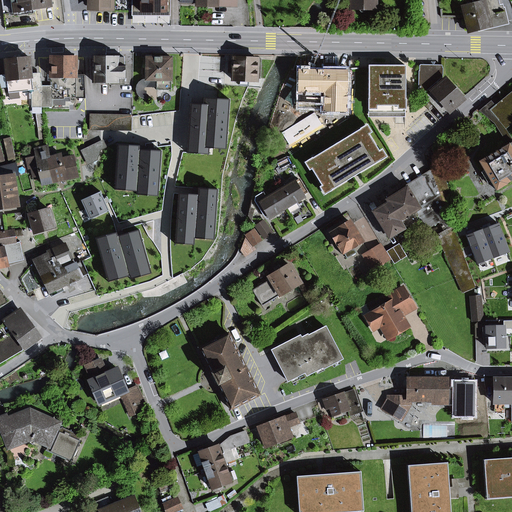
[(1,0),(4,14),(13,12),(33,10),(53,7),(51,0),(1,0)]
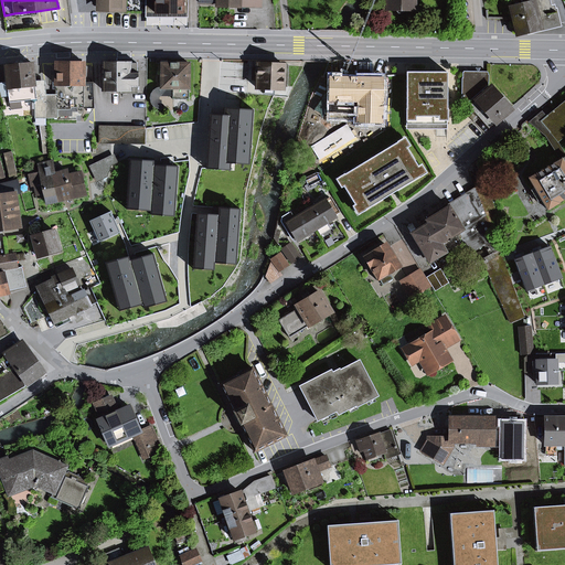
[(99,0),(99,9),(124,9),(123,0),(99,0)]
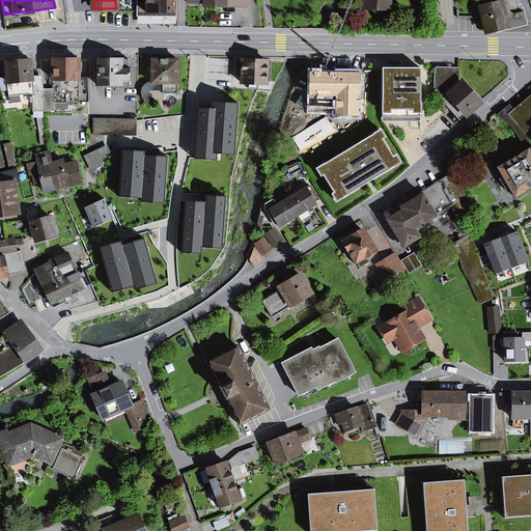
[(137,0),(137,17),(176,17),(176,0),(137,0)]
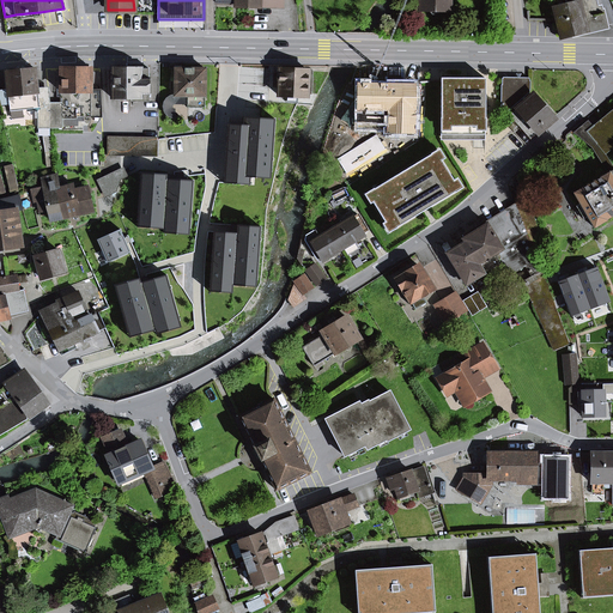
[(439,12),(439,8),(448,8),(447,0),(420,0),(420,8),(429,8),(429,12),(432,16),(436,16),(439,12)]
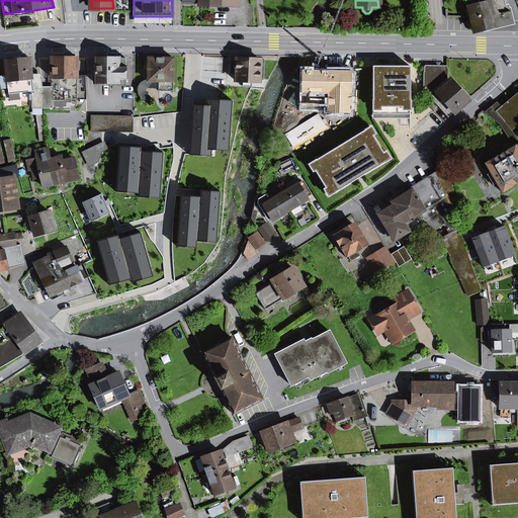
[(371,10),(380,10),(380,0),(377,0),(378,7),(371,7),(371,10)]
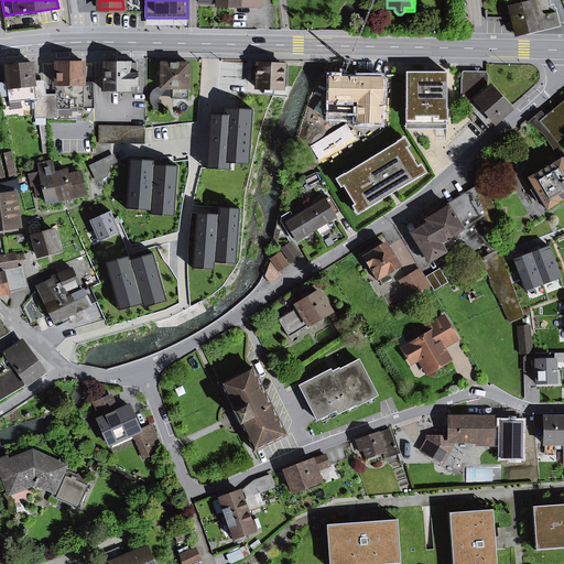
[(520,0),(521,3),(509,7),(516,35),(560,24),(555,9),(551,9),(549,0),(520,0)]
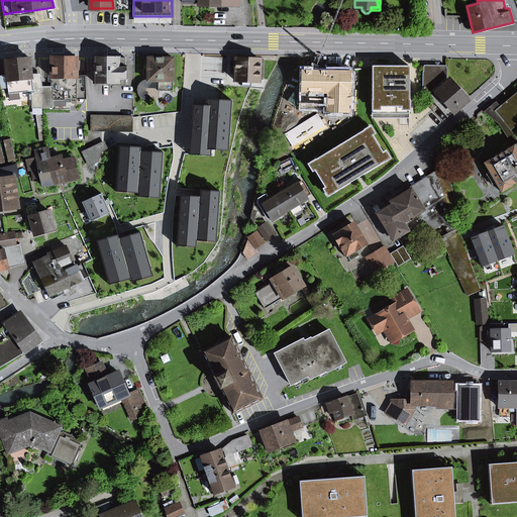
[(32,108),(42,108),(42,91),(41,78),(32,79),(30,59),(21,60),(21,57),(19,56),(15,57),(14,58),(14,60),(6,61),(9,94),(32,91),(32,108)]
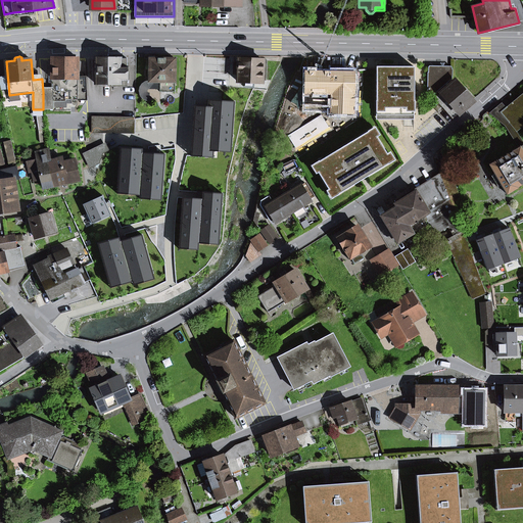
[(96,84),(127,84),(128,58),(110,58),(110,57),(106,57),(106,58),(96,58),(96,84)]
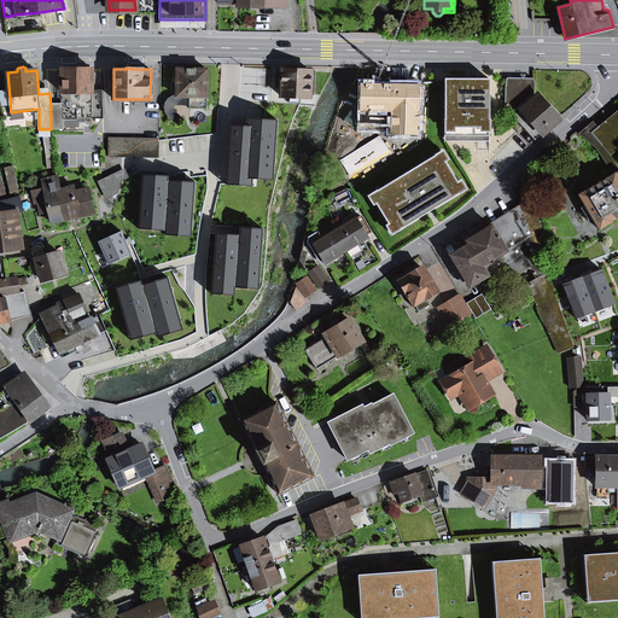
[(63,129),(63,117),(103,117),(103,93),(92,93),(92,69),(62,69),(62,104),(68,104),(68,109),(62,109),(51,109),(51,129),(63,129)]
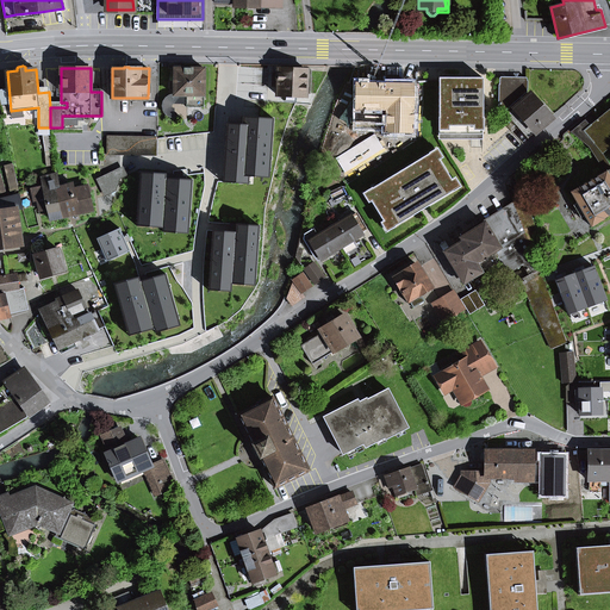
[(187,104),(187,107),(204,107),(205,69),(174,68),(174,81),(170,81),(170,89),(174,89),(174,95),(187,95),(187,104)]
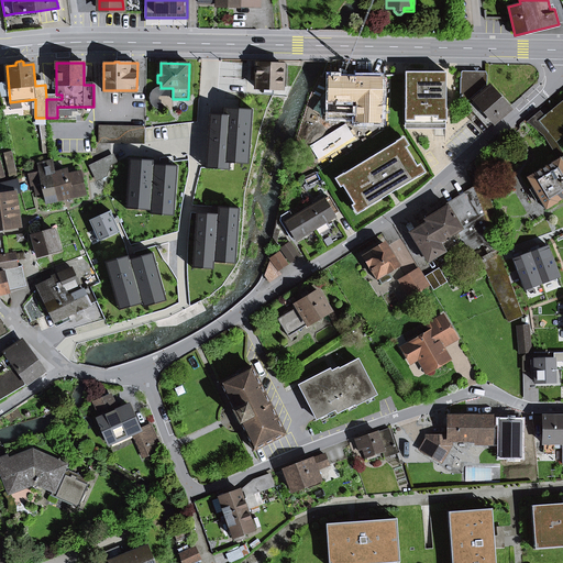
[(256,88),(283,89),(283,87),(284,65),(257,64),(256,68),(256,79),(256,88)]
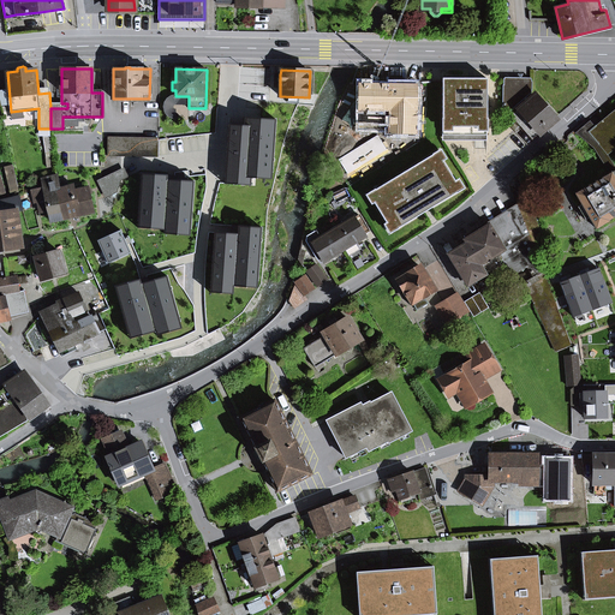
[(487,78),(442,78),(442,135),(476,135),(476,127),(477,127),(477,119),(487,119),(487,78)]
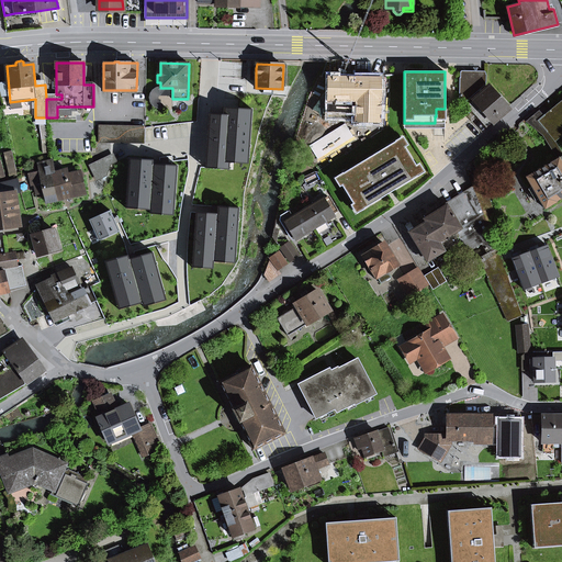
[(460,71),(460,103),(464,103),(485,85),(485,72),(460,71)]
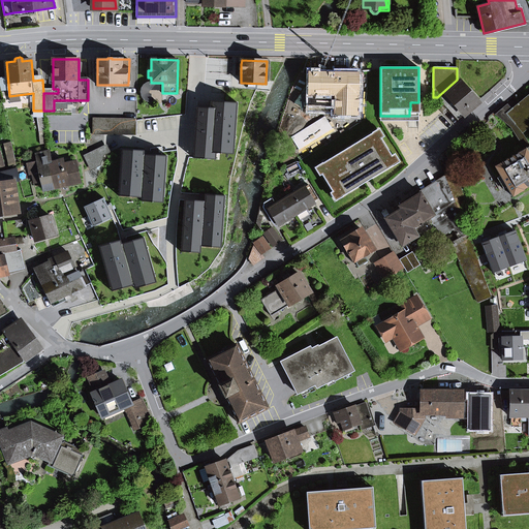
[(335,127),(360,110),(358,73),(348,73),(348,75),(337,74),(337,73),(310,73),(309,89),(305,89),(294,104),(302,109),(310,96),(310,94),(318,94),(317,105),(335,106),(335,127)]
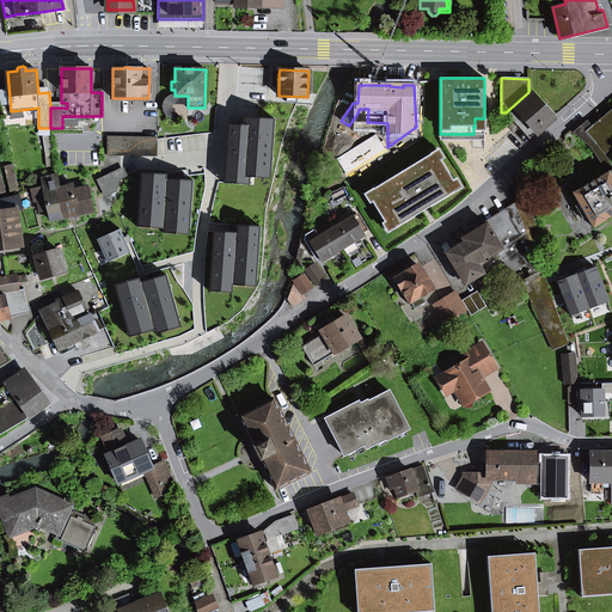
[(171,117),(176,117),(175,104),(188,104),(188,96),(175,96),(171,96),(165,102),(164,108),(167,115),(171,117)]
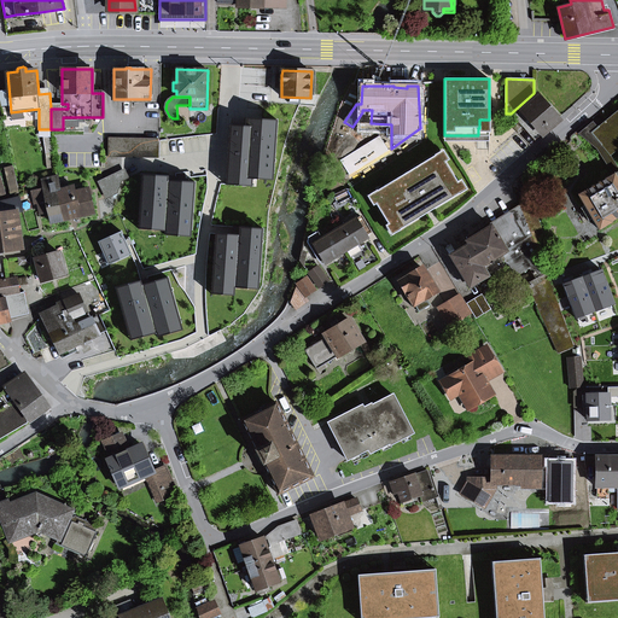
[(514,117),(535,140),(558,120),(549,110),(551,108),(548,105),(546,106),(537,97),(514,117)]
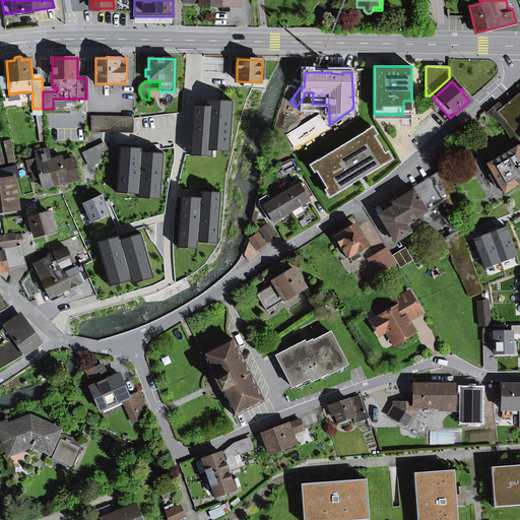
[(519,143),(513,131),(519,125),(519,93),(503,109),(499,112),(503,118),(498,122),(503,125),(516,147),(516,146),(517,147),(519,144),(519,143)]
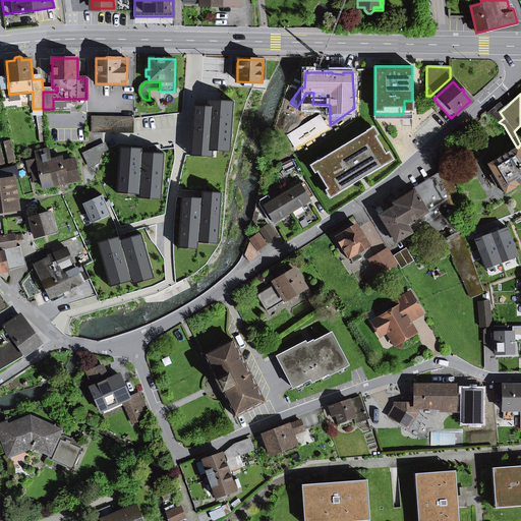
[(236,99),(206,97),(206,104),(191,103),(188,159),(215,160),(216,154),(233,155),(236,99)]
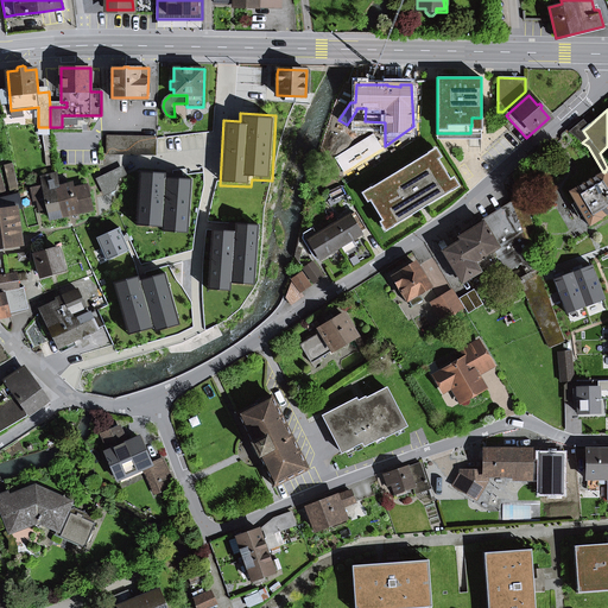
[(481,139),(481,118),(472,118),(472,126),(470,126),(470,133),(437,133),(437,139),(474,139),(481,139)]
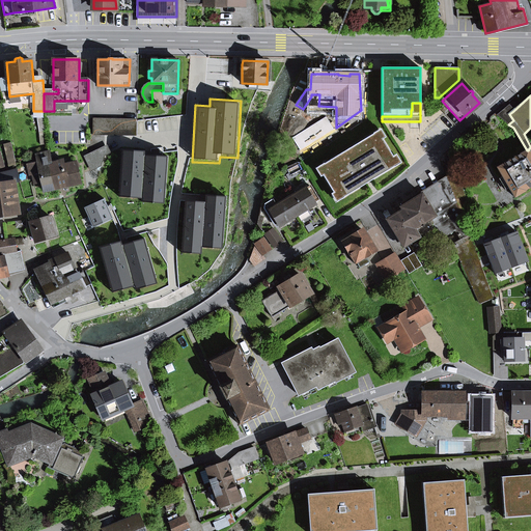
[(439,107),(446,115),(449,112),(441,105),(439,107)]
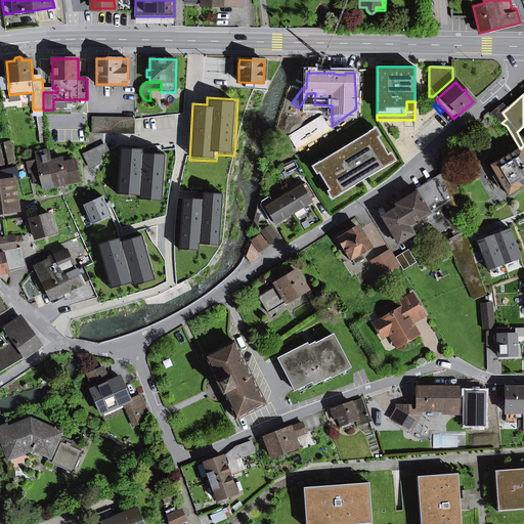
[(490,114),(501,123),(507,119),(503,113),(507,110),(503,104),(490,114)]
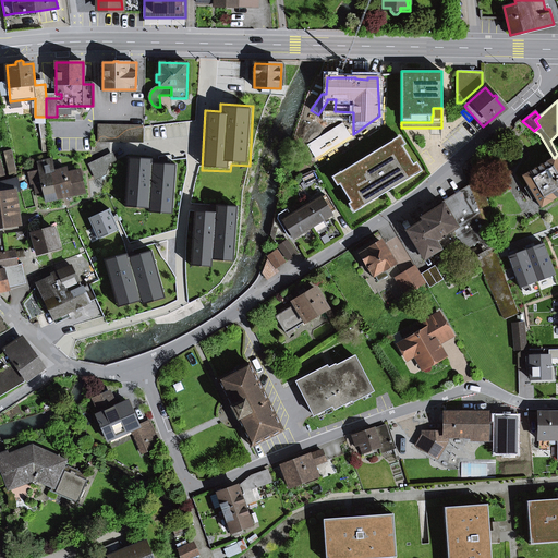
[(98,125),(98,142),(143,143),(143,126),(98,125)]
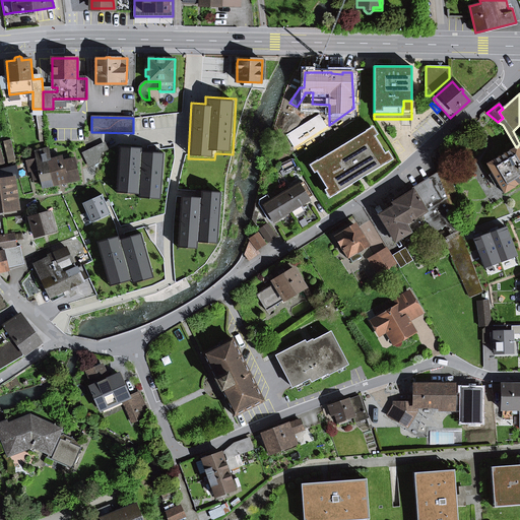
[(374,136),(377,134),(373,127),(366,131),(371,138),(374,136)]
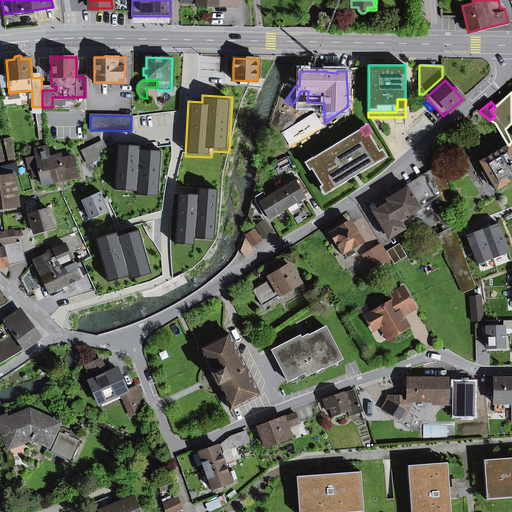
[(380,161),(375,153),(379,151),(368,134),(365,136),(360,129),(312,158),(316,166),(311,169),(322,186),(327,183),(331,190),(353,177),(356,175),(358,174),(380,161)]
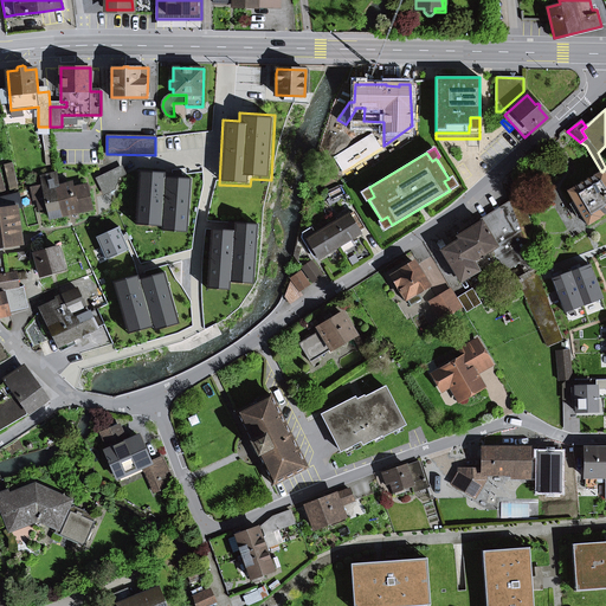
[(19,189),(18,185),(13,163),(5,166),(11,192),(19,189)]
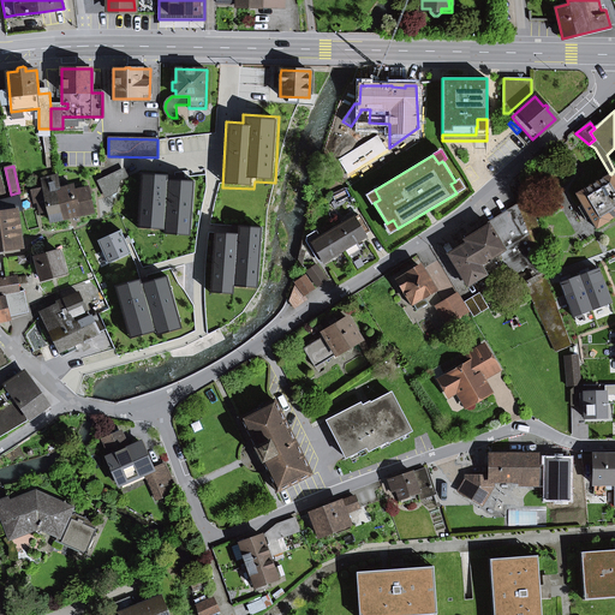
[(171,173),(138,171),(135,231),(163,233),(163,237),(193,239),(197,179),(171,177),(171,173)]
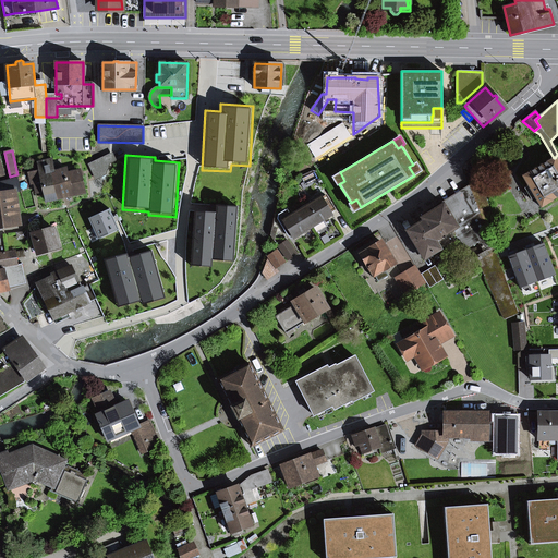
[(541,207),(557,196),(557,155),(555,158),(554,157),(554,158),(522,176),(528,185),(524,187),(531,199),(535,197),(541,207)]
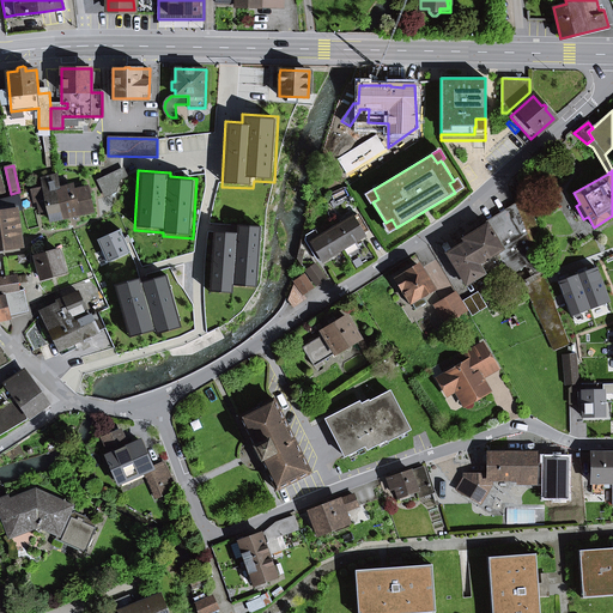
[(105,176),(113,192),(125,187),(119,171),(105,176)]
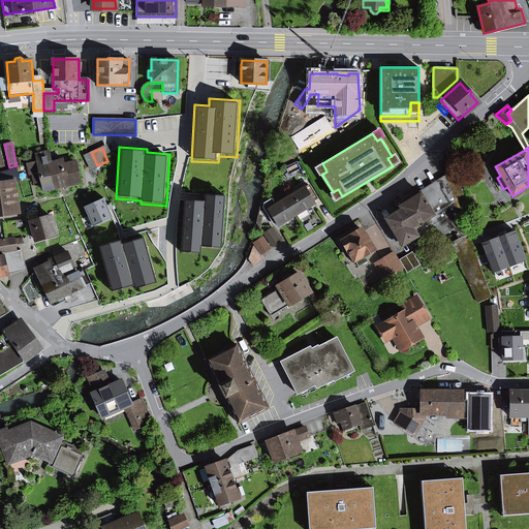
[(42,184),(44,191),(54,188),(49,163),(52,162),(50,151),(36,154),(37,159),(38,162),(28,164),(30,174),(32,174),(34,183),(42,181),(42,184)]
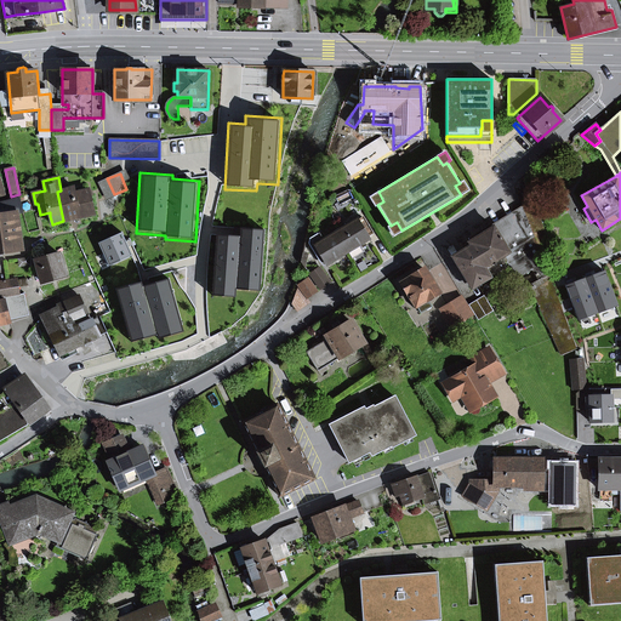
[(461,195),(468,191),(463,181),(460,183),(455,186),(461,195)]
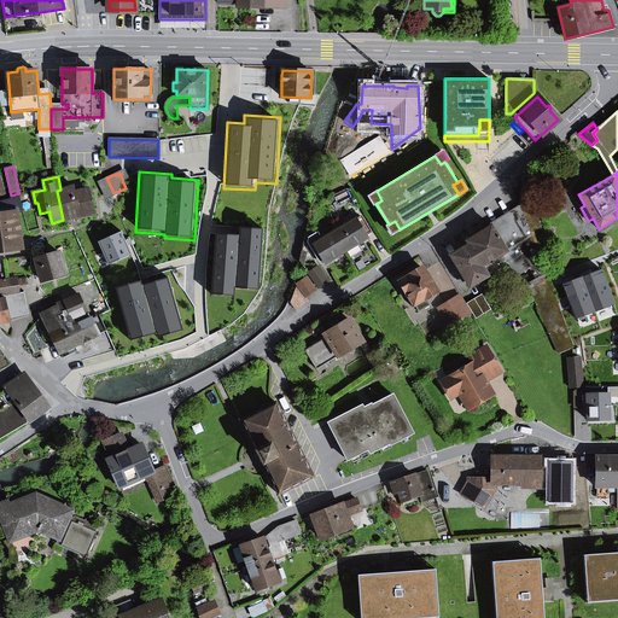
[(76,193),(74,187),(60,190),(57,191),(63,220),(93,214),(88,190),(76,193)]
